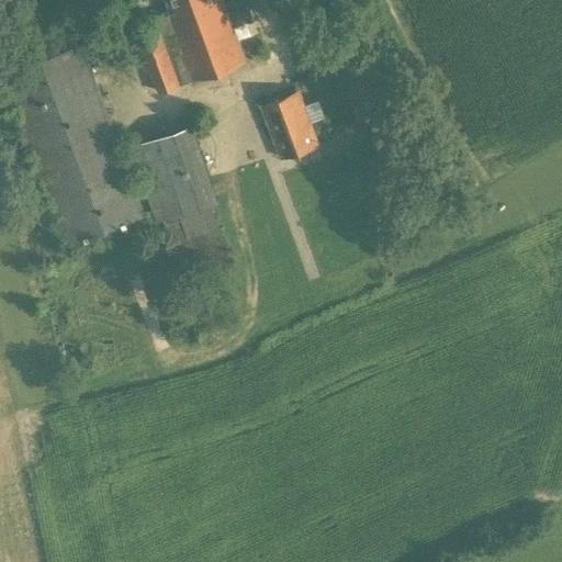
[(159,92),(247,60),(238,40),(259,32),(247,0),(233,0),(225,3),(224,0),(167,0),(171,10),(155,17),(134,24),(159,92)]
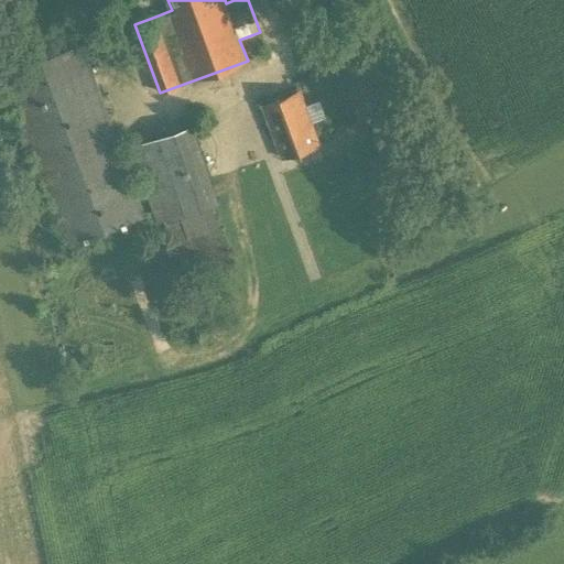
[(282,158),(321,143),(301,90),(262,105),(282,158)]
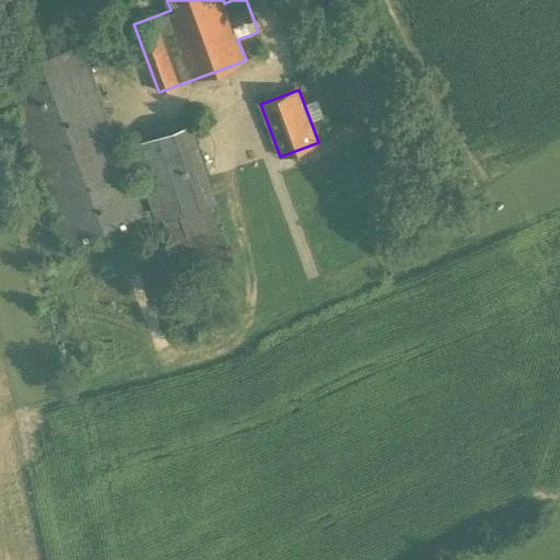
[(218,201),(190,124),(128,146),(155,223),(218,201)]
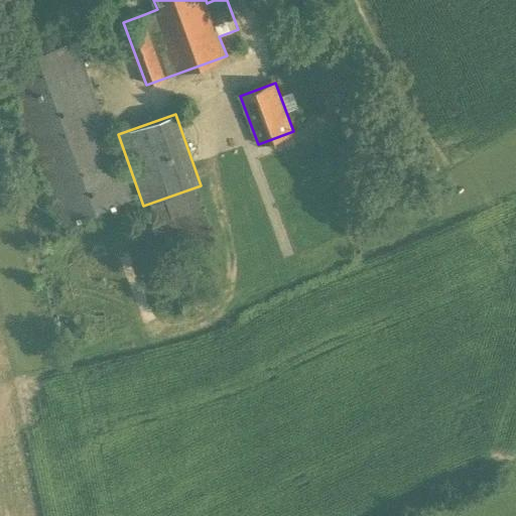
[(34,175),(23,179),(32,204),(43,199),(40,190),(108,166),(99,141),(31,166),(34,175)]
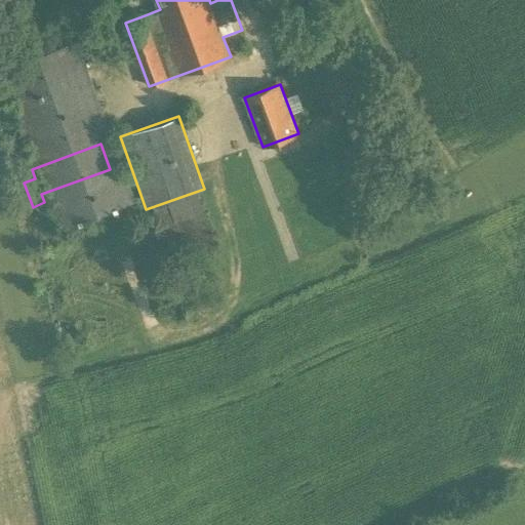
[(123,204),(115,179),(80,192),(89,215),(123,204)]
